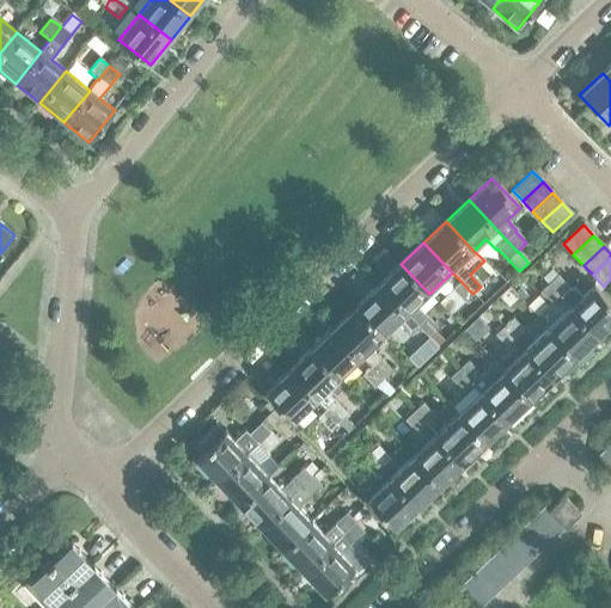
[(401,264),(378,286),(407,315),(407,314),(429,294),(401,264)]
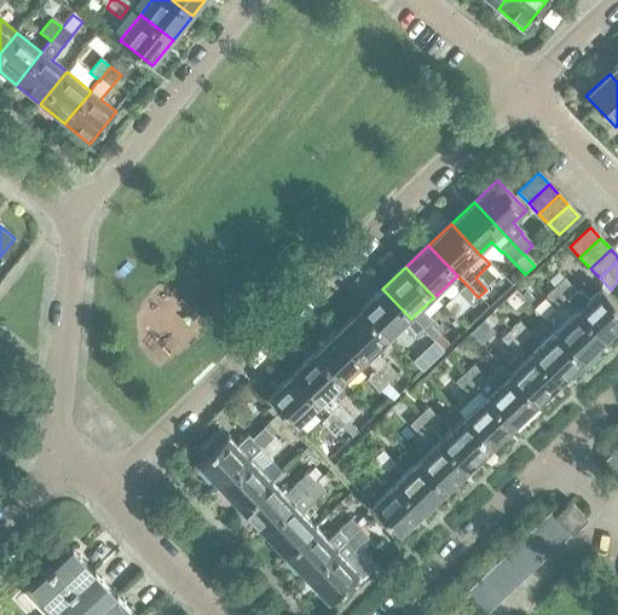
[(564,279),(555,288),(567,301),(567,302),(576,312),(576,311),(605,341),(617,328),(617,307),(600,289),(588,300),(579,291),(577,294),(564,279)]
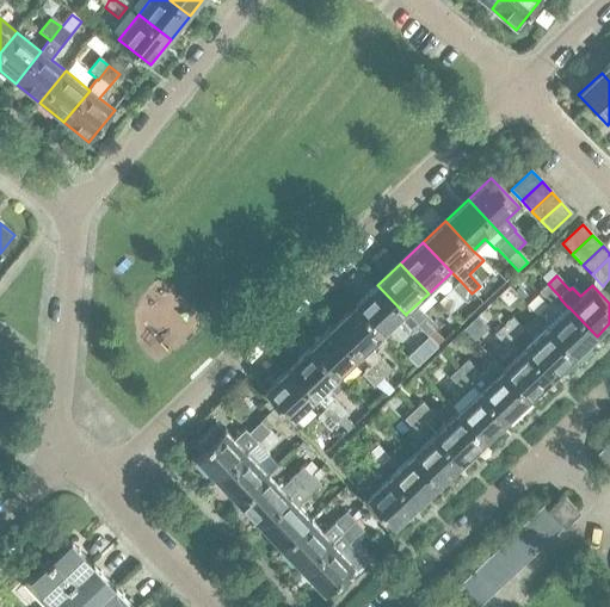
[(461,282),(451,291),(462,303),(472,293),(461,282)]
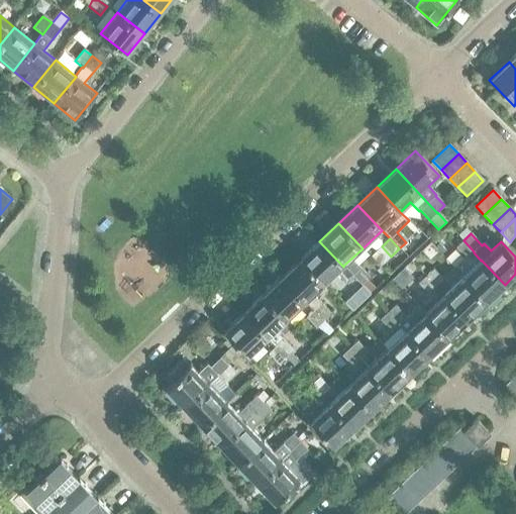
[(474,251),(463,240),(455,248),(466,260),(474,252),(474,251)]
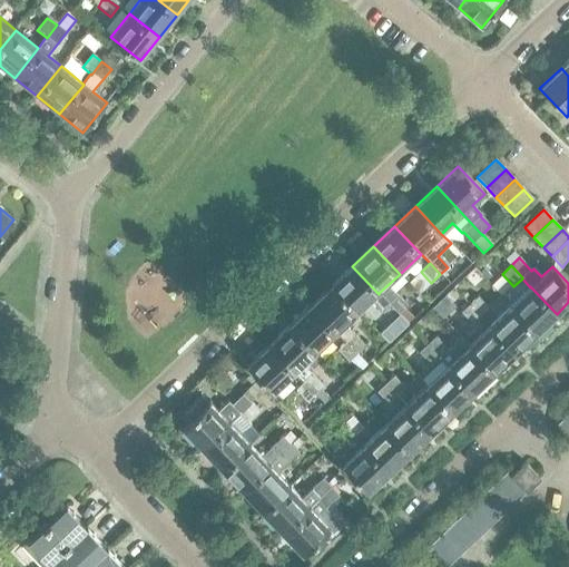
[(379,294),(352,266),(332,286),(357,313),(370,302),(380,313),(389,323),(398,314),(388,303),(379,293),(379,294)]
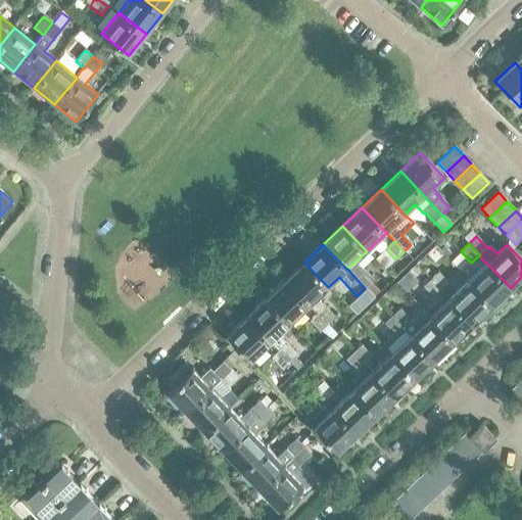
[(304,263),(285,280),(309,305),(309,306),(316,315),(317,315),(327,325),(334,318),(316,298),(328,287),(304,263)]
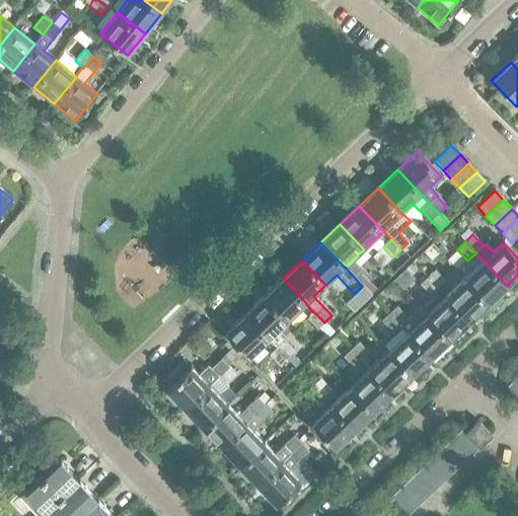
[(483,262),(464,279),(488,304),(507,286),(483,261),(483,262)]
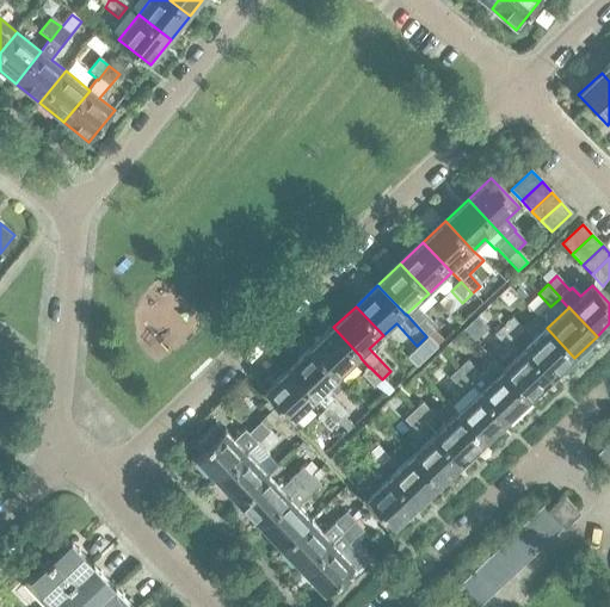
[(424,316),(416,324),(426,336),(436,328),(424,316)]
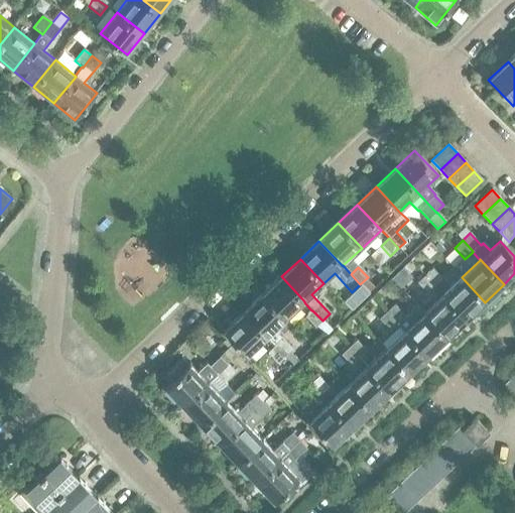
[(431,269),(423,277),(434,287),(441,280),(431,269)]
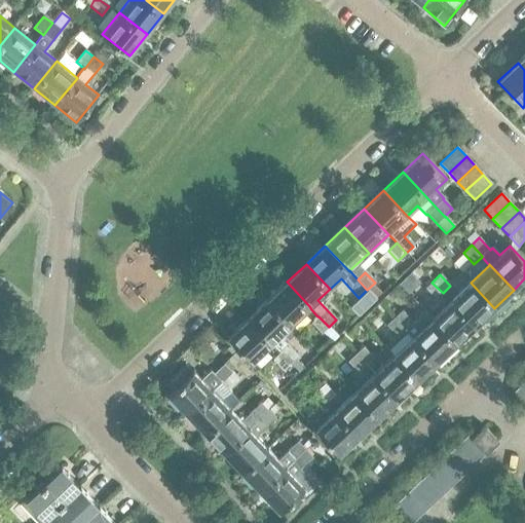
[(310,307),(287,282),(267,300),(291,326),(310,308),(310,307)]
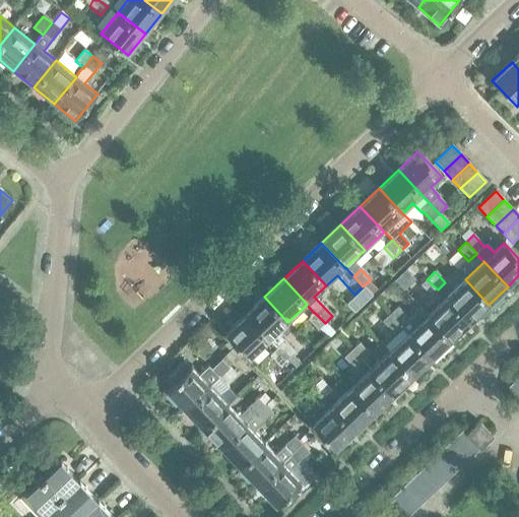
[(438,289),(427,279),(419,286),(430,297),(438,289)]
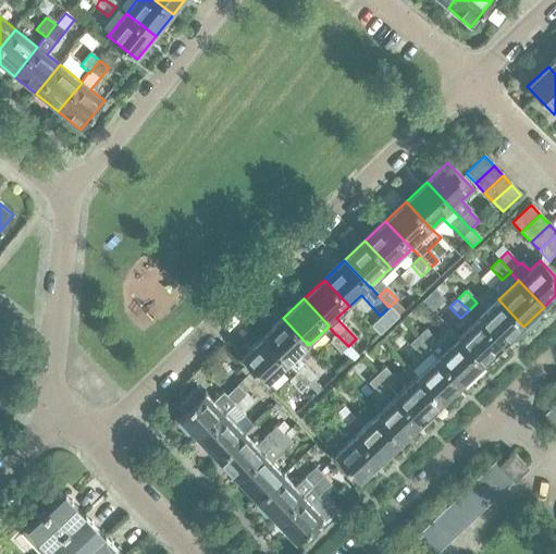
[(498,299),(478,319),(503,346),(523,327),(498,299)]
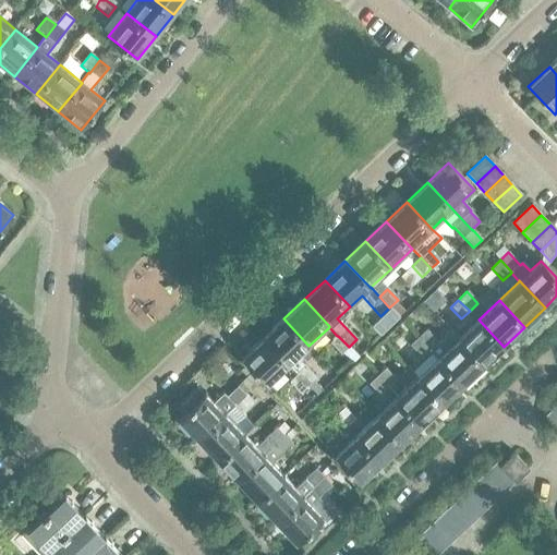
[(283,318),(263,338),(288,365),(288,366),(297,375),(297,374),(307,386),(307,387),(316,397),(323,391),(313,381),(316,378),(297,358),(309,346),(283,318)]
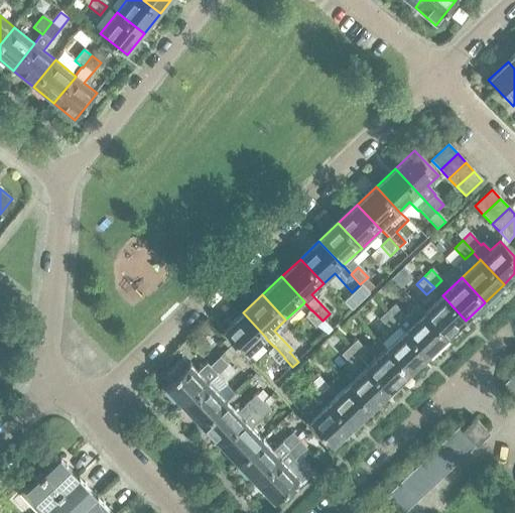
[(442,295),(423,313),(447,338),(466,321),(442,295)]
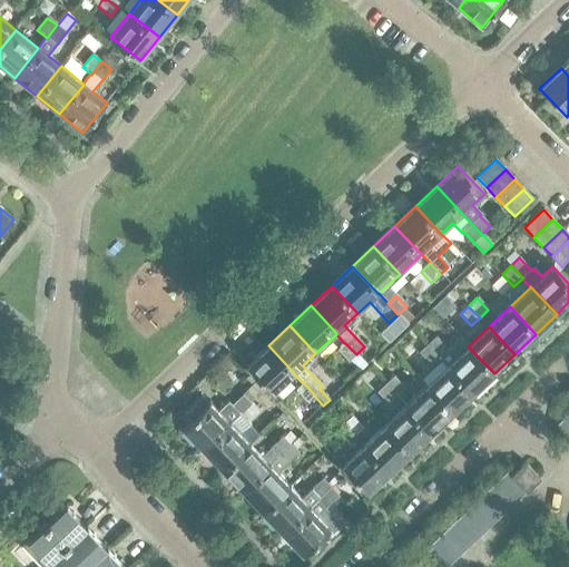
[(494,373),(468,346),(460,339),(448,351),(435,338),(428,345),(439,357),(438,358),(447,367),(473,393),(494,373)]
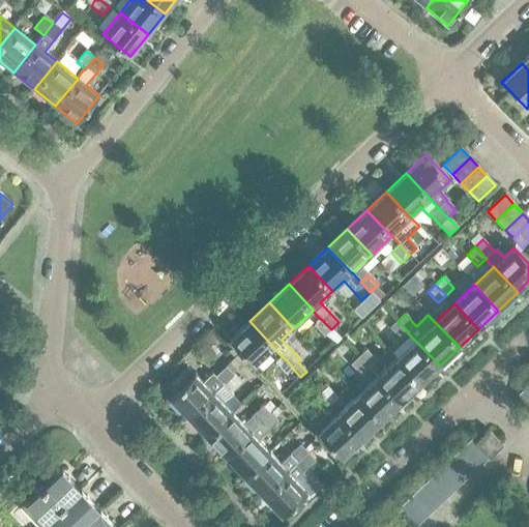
[(320,319),(313,326),(323,338),(330,330),(320,319)]
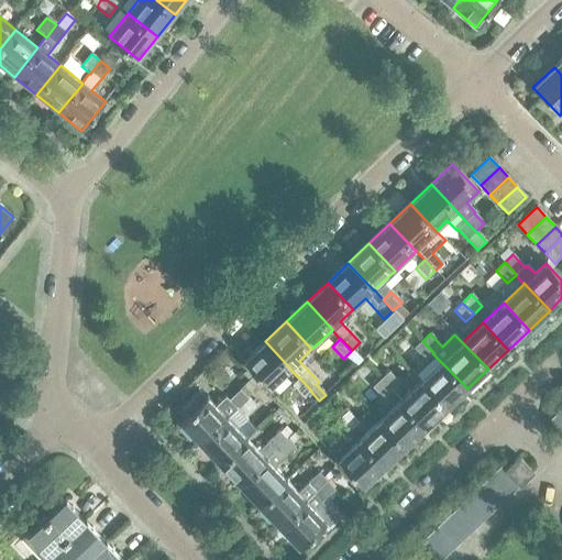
[(290,369),(265,341),(244,362),(270,388),(290,370),(290,369)]
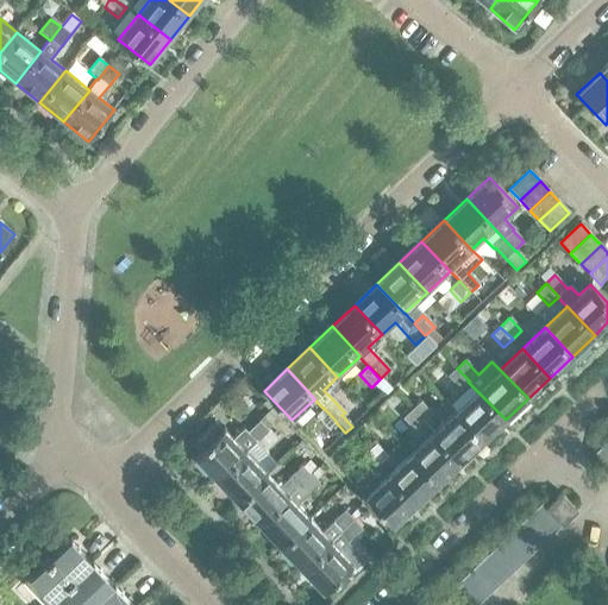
[(469,380),(457,369),(446,377),(459,390),(468,382),(469,380)]
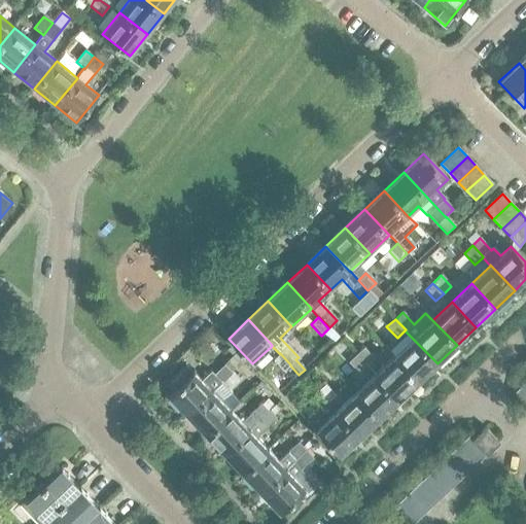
[(413,339),(394,356),(418,382),(437,363),(413,339)]
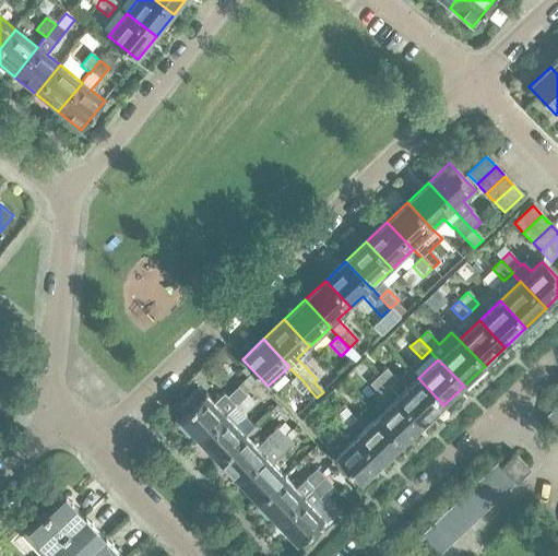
[(386,370),(377,378),(389,390),(396,382),(386,370)]
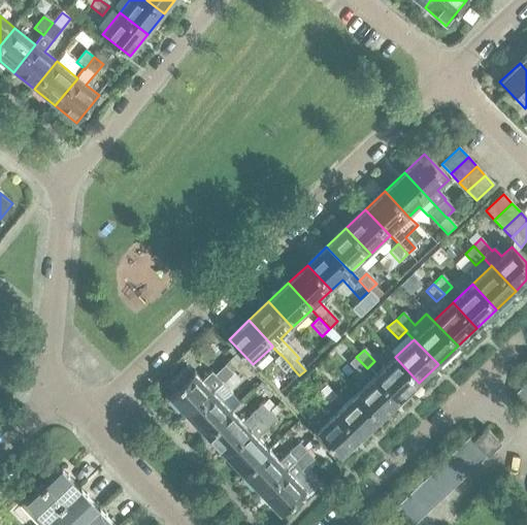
[(281,354),(281,355),(272,362),(283,372),(291,366),(291,365),(281,354)]
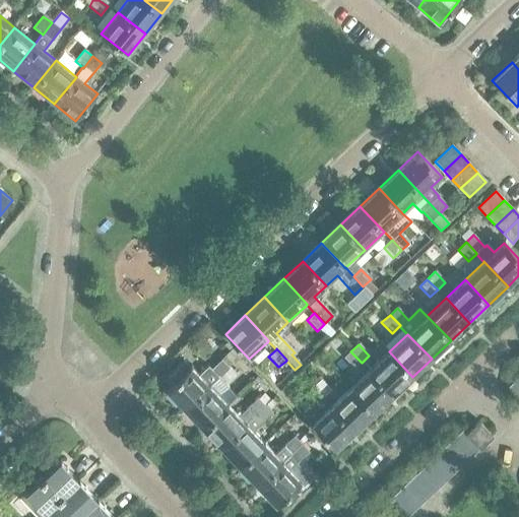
[(362,363),(350,351),(343,359),(353,370),(362,363)]
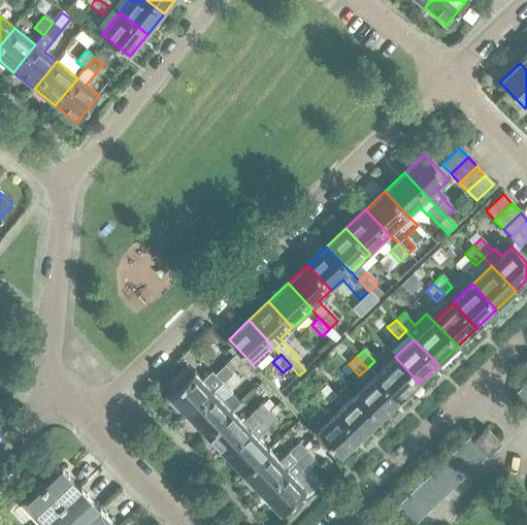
[(419,383),(395,357),(375,375),(399,401),(419,383)]
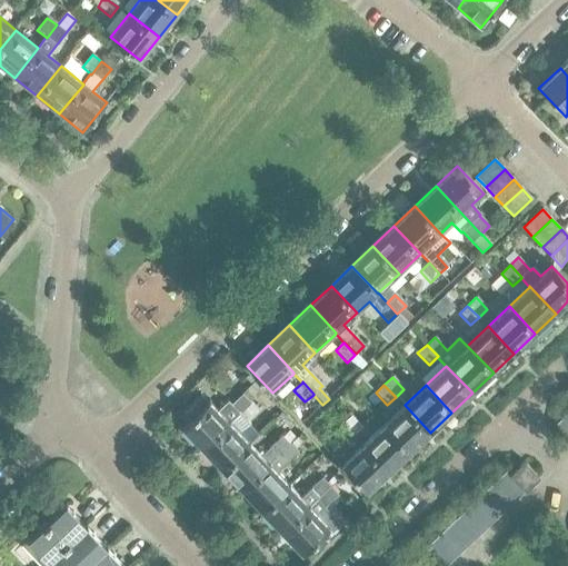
[(250,403),(250,404),(262,391),(258,388),(247,399),(242,394),(230,405),(227,401),(217,410),(208,401),(208,403),(200,395),(182,411),(190,419),(180,428),(201,449),(229,423),(229,424),(239,415),(238,415),(250,403)]
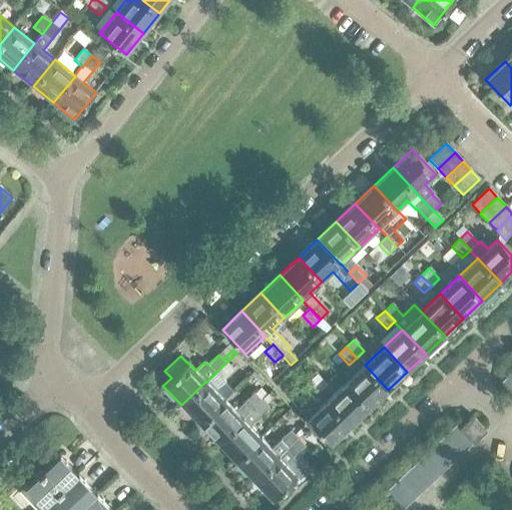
[(232,371),(225,364),(225,363),(214,374),(215,374),(222,382),(232,371)]
